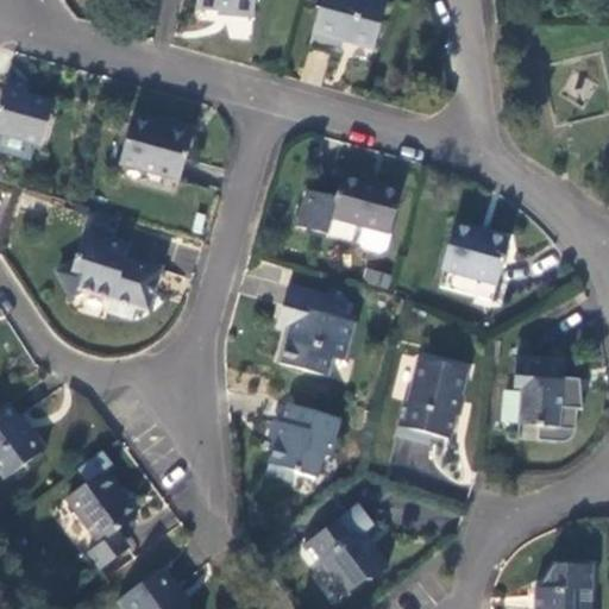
[(253,0),(196,0),(196,8),(232,12),(232,16),(252,18),(253,0)]
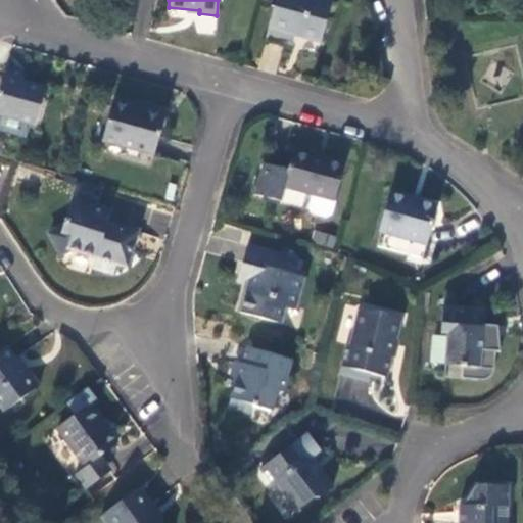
[(331,3),(321,0),(276,0),(266,41),(285,46),(288,33),(321,42),(331,3)]
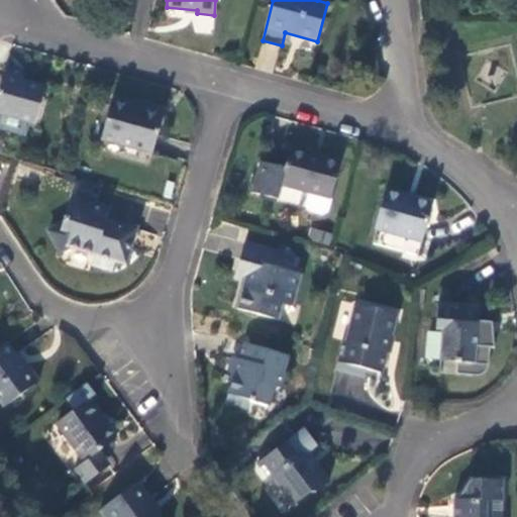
[(0,84),(0,114),(33,124),(43,88),(21,81),(23,74),(4,69),(0,84)]
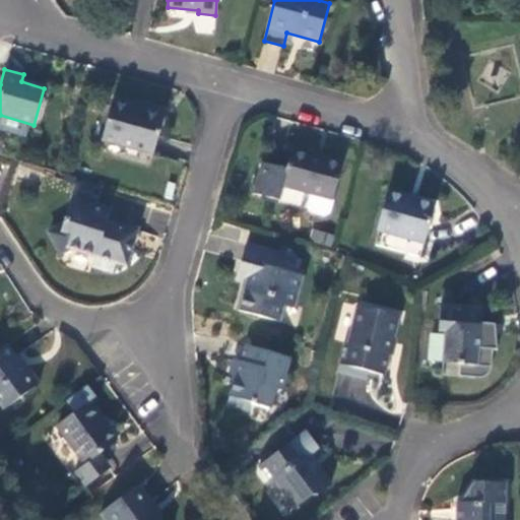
[(113,102),(102,140),(153,154),(165,113),(142,107),(141,110),(113,102)]
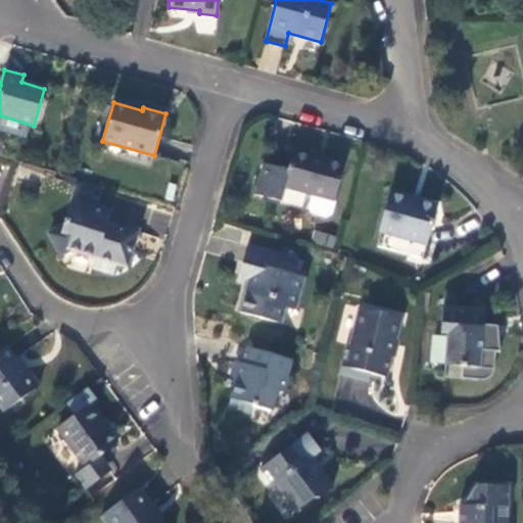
[(331,215),(334,201),(345,163),(326,158),(326,161),(293,152),(288,172),(265,164),(255,196),(280,202),(284,188),(312,195),(308,208),(312,214),(326,218),(331,215)]
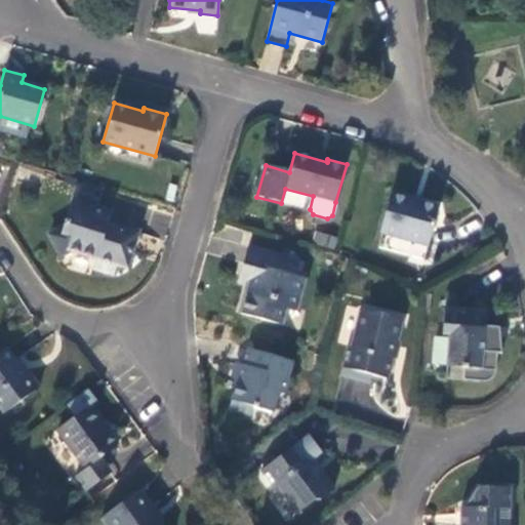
[(394,194),(384,234),(428,246),(438,208),(412,201),(412,199),(394,194)]
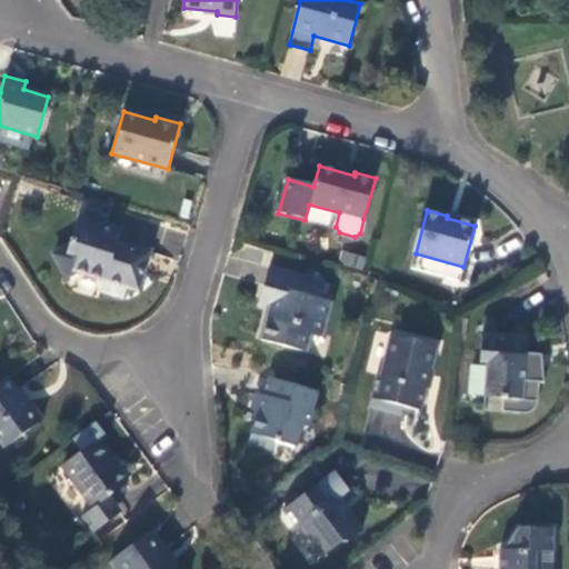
[(120,232),(77,219),(68,247),(52,256),(65,278),(77,271),(105,280),(101,291),(123,299),(127,288),(137,291),(149,252),(117,242),(120,232)]
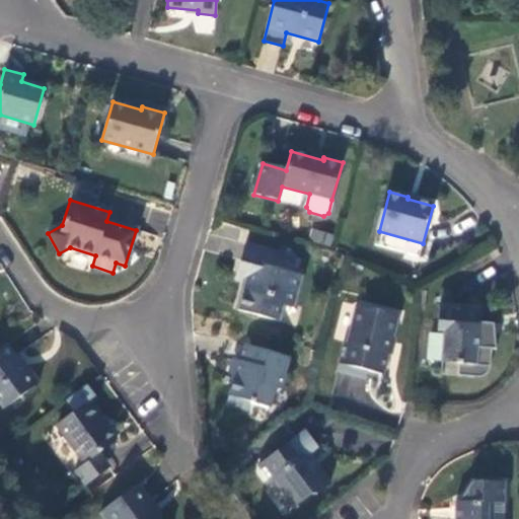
[(292,273),(297,257),(246,243),(240,266),(249,268),(245,283),(242,295),(237,311),(279,322),(283,306),(293,309),(302,276),(292,273)]
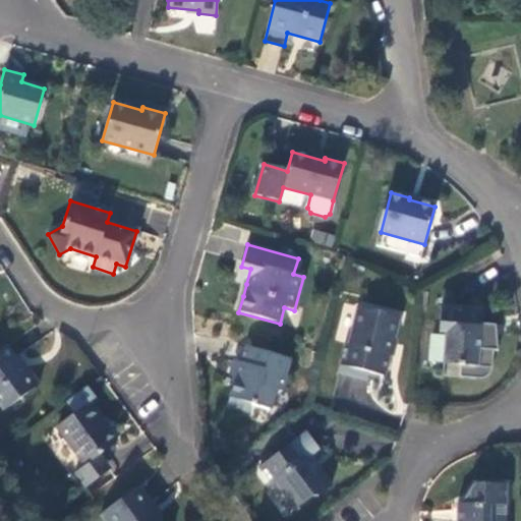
[(236,281),(246,284),(250,269),(241,267),(236,281)]
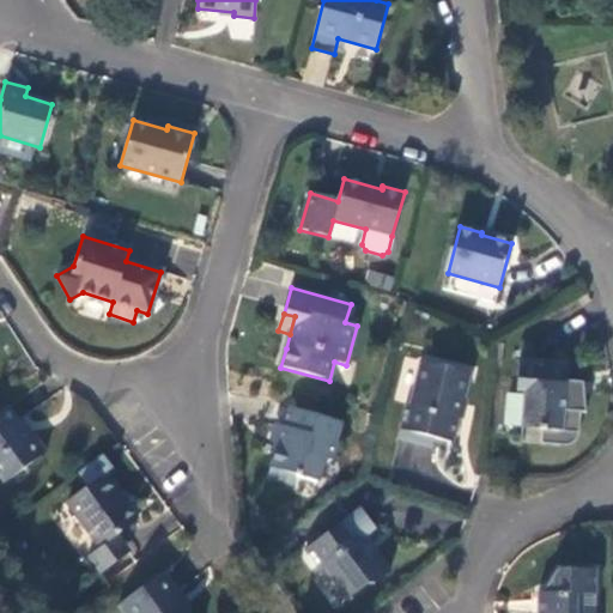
[(451,443),(469,374),(423,362),(412,405),(406,404),(398,438),(432,447),(435,438),(451,443)]
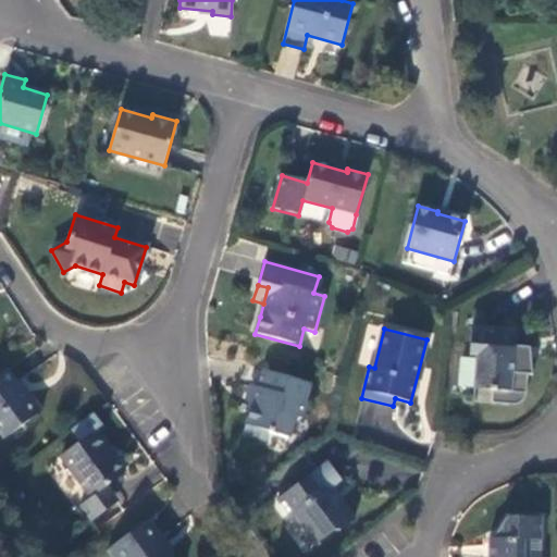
[(516,347),(517,332),(472,329),(470,357),(477,357),(474,390),(493,392),(492,405),(509,406),(525,394),(527,376),(533,376),(531,360),(515,358),(516,347)]
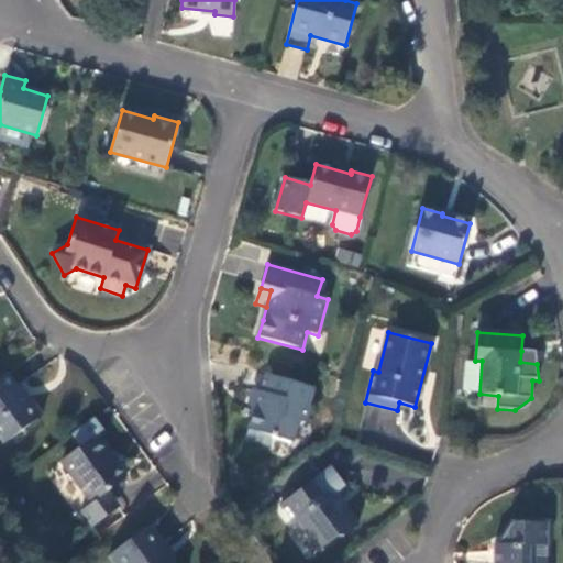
[(536,352),(521,351),(520,362),(537,364),(536,352)]
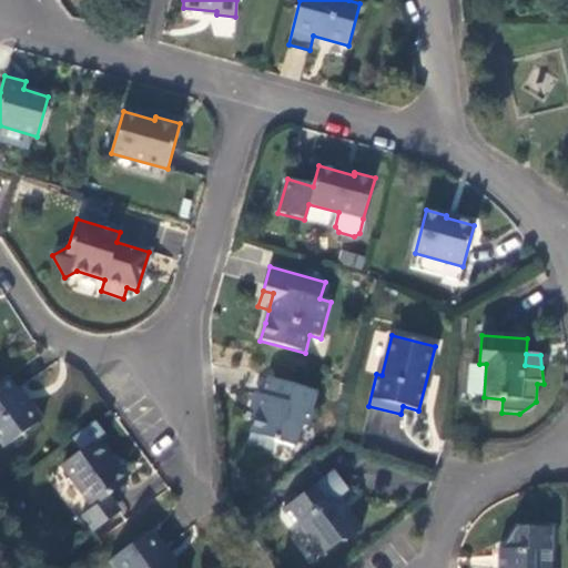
[(0,439),(6,447),(43,418),(31,402),(28,404),(7,376),(0,381),(0,439)]
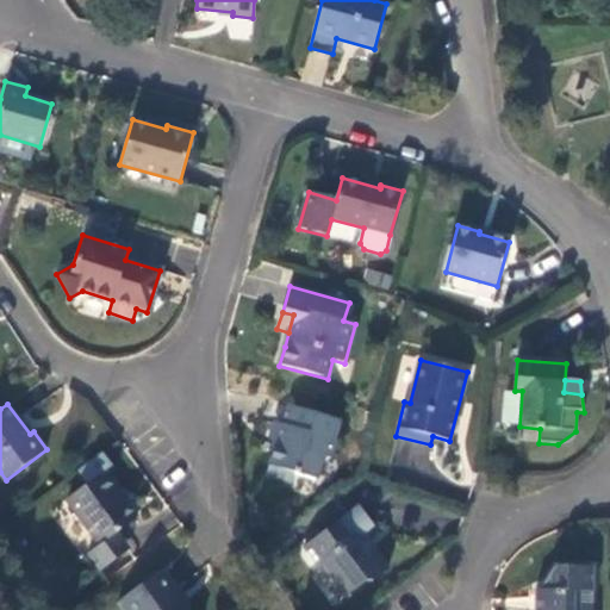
[(335,437),(340,419),(288,404),(282,424),(286,425),(281,441),(278,440),(267,474),(292,481),(296,472),(317,479),(324,455),(331,458),(337,439),(335,437)]
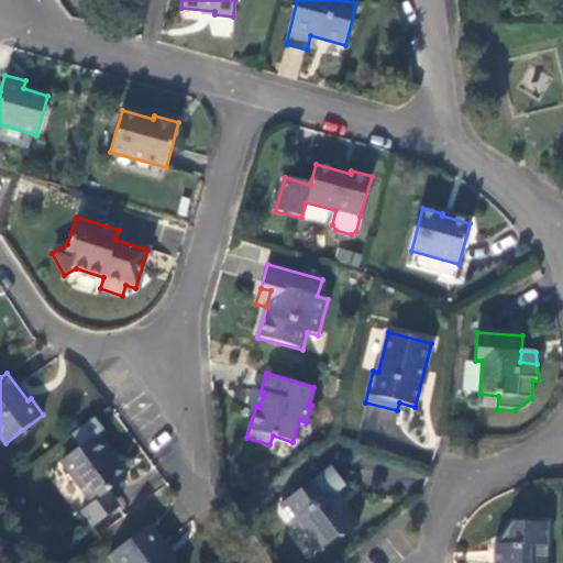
[(110,451),(98,434),(62,461),(92,504),(127,478),(108,453),(110,451)]
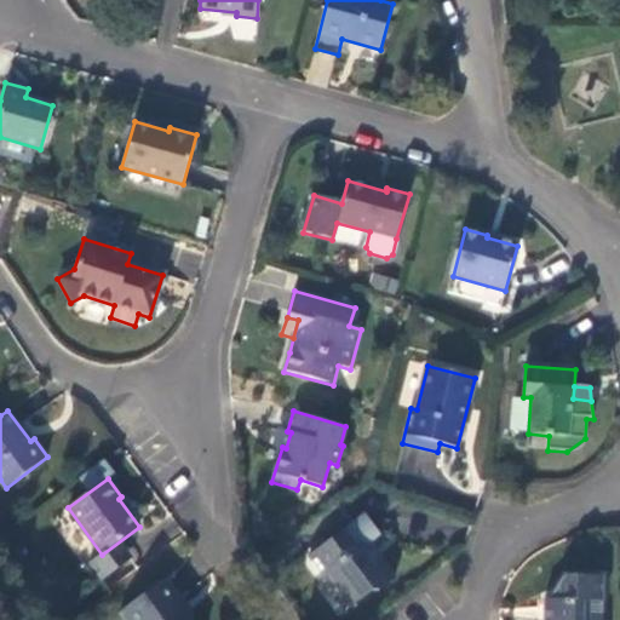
[(372,543),(356,522),(310,556),(326,578),(331,574),(354,606),(373,591),(380,592),(395,580),(369,545),(372,543)]
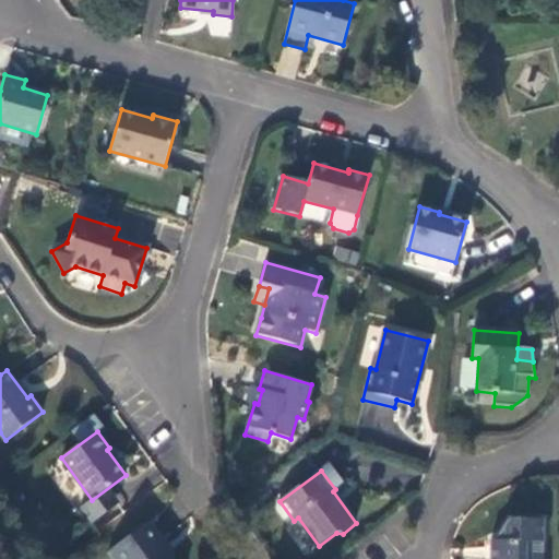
[(543,558),(543,520),(508,520),(496,540),(490,540),(489,558),(543,558)]
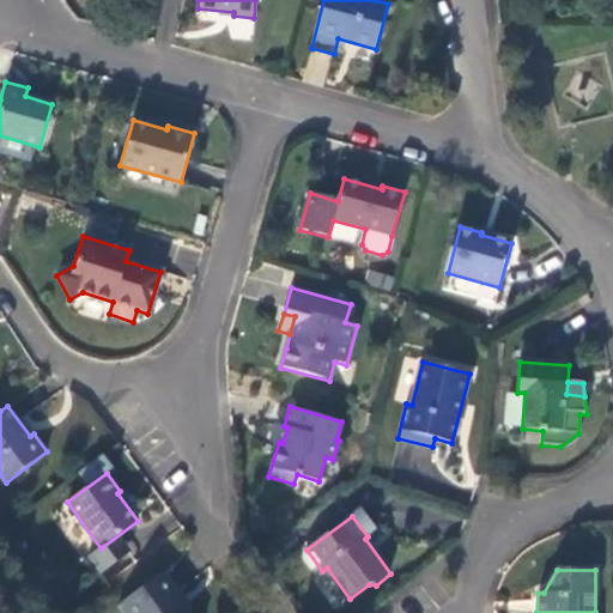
[(178,593),(164,572),(117,606),(121,612),(189,612),(176,594),(178,593)]
